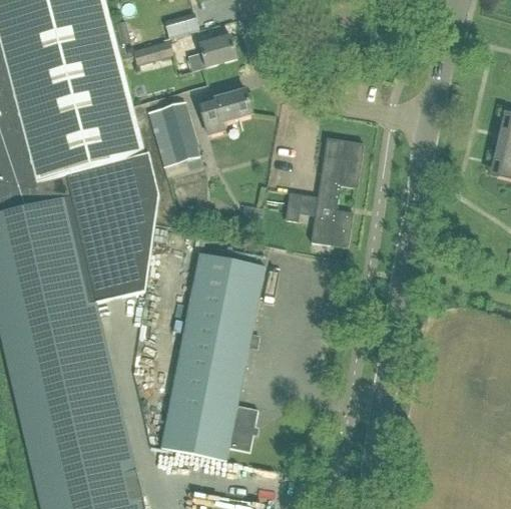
[(144,508),(140,491),(95,302),(144,290),(158,195),(147,152),(144,152),(104,0),(0,0),(0,335),(40,508),(144,508)]
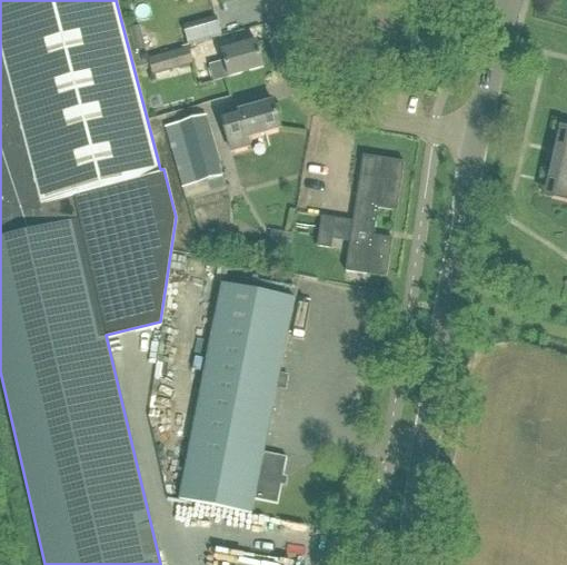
[(142,45),(137,23),(123,27),(129,49),(142,45)]
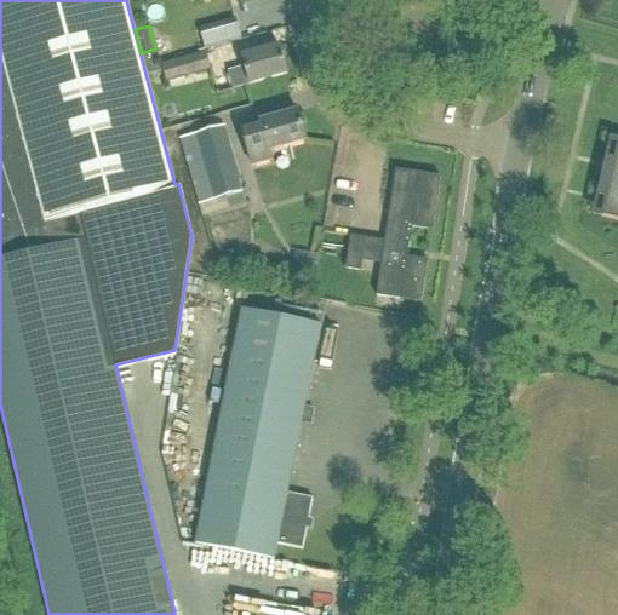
[(285,69),(278,41),(240,51),(242,63),(227,68),(232,84),(285,69)]
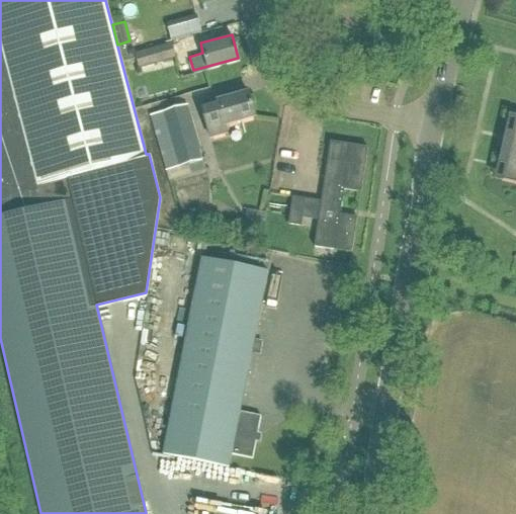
[(169,40),(133,52),(137,66),(174,56),(169,40)]
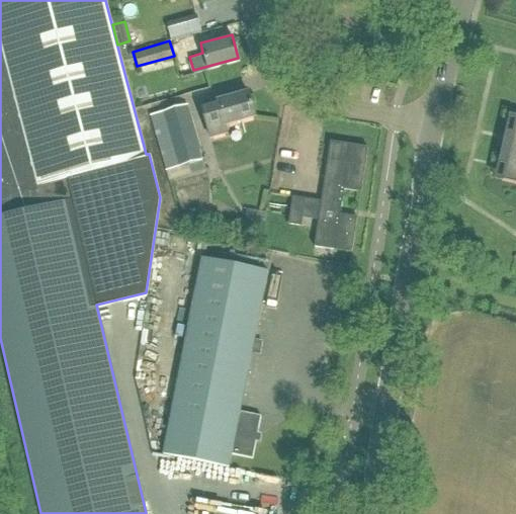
[(226,129),(224,121),(255,113),(248,89),(217,98),(217,101),(200,105),(208,134),(226,129)]
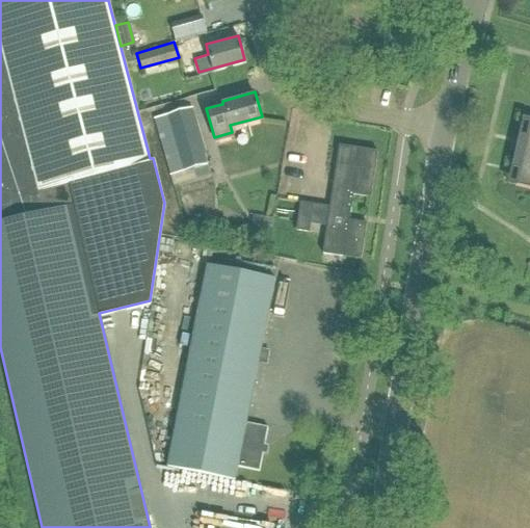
[(192,104),(153,115),(169,172),(182,168),(183,168),(209,160),(192,104)]
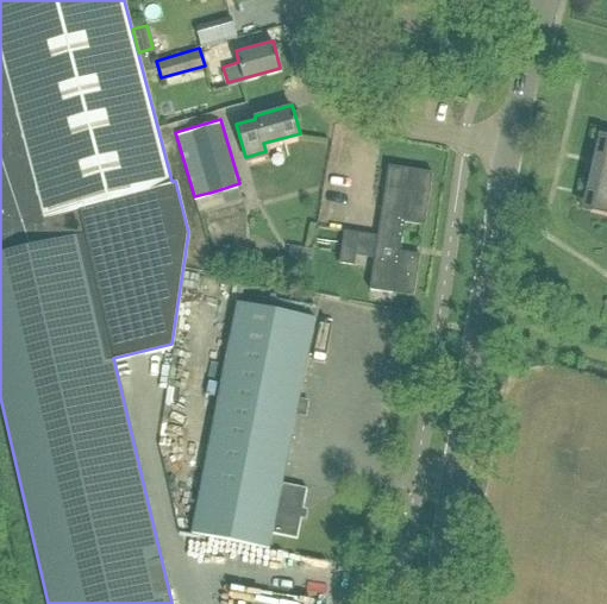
[(606,134),(605,134),(588,209),(606,213),(606,134)]
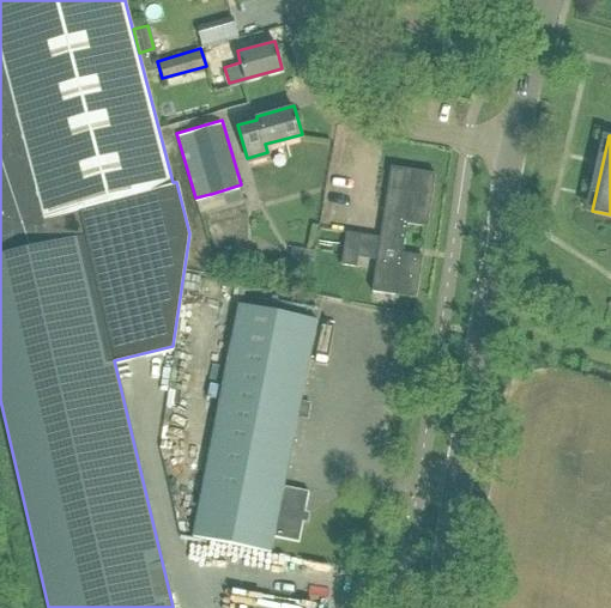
[(391,163),(379,233),(404,237),(406,220),(427,224),(435,170),(391,163)]
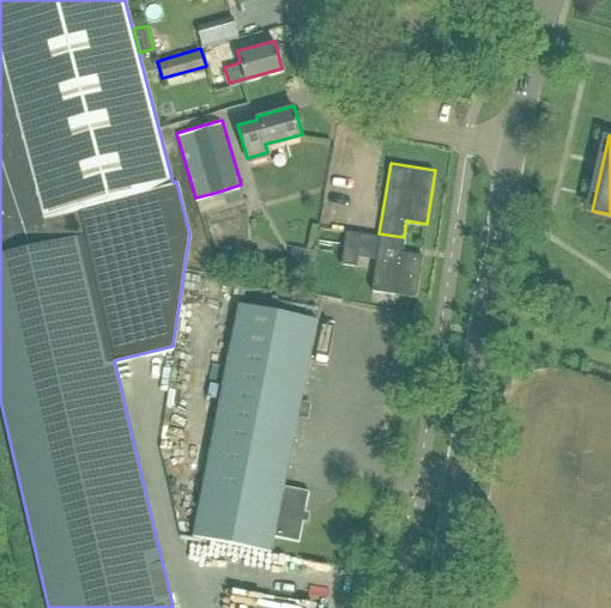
[(404,237),(379,233),(345,229),(340,261),(356,263),(357,254),(375,257),(370,289),(415,296),(422,253),(403,249),(404,237)]
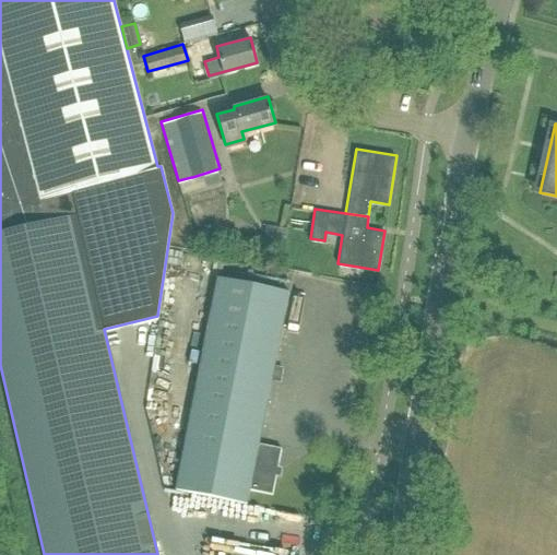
[(217,274),(203,349),(175,487),(246,502),(249,486),(272,492),(281,445),(258,440),(288,288),(217,274)]
